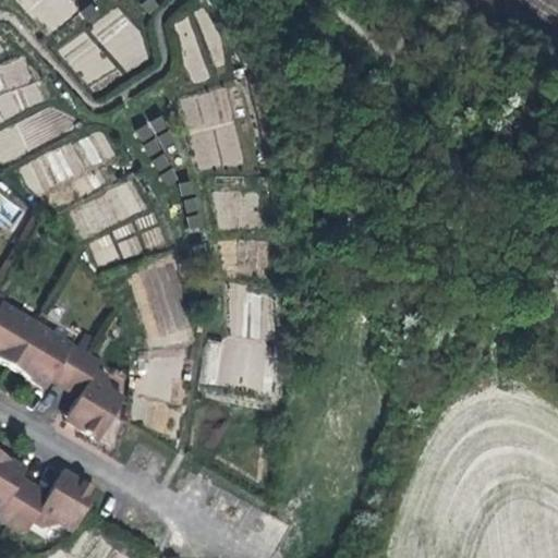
[(70,0),(19,0),(48,35),(79,10),(70,0)]
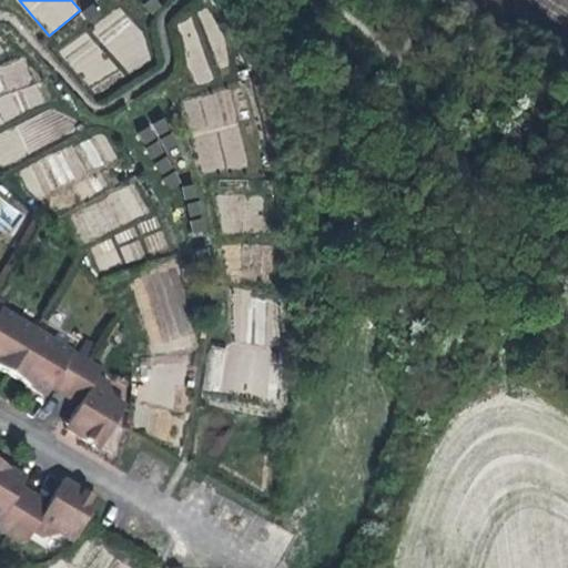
[(149,14),(158,7),(152,0),(143,0),(140,3),(149,14)]
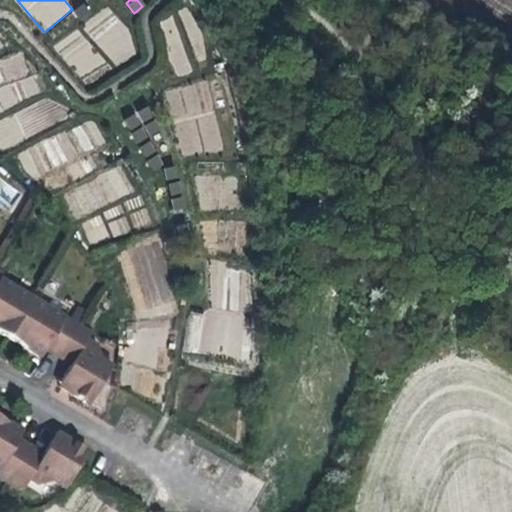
[(79,20),(88,13),(81,4),(72,10),(79,20)]
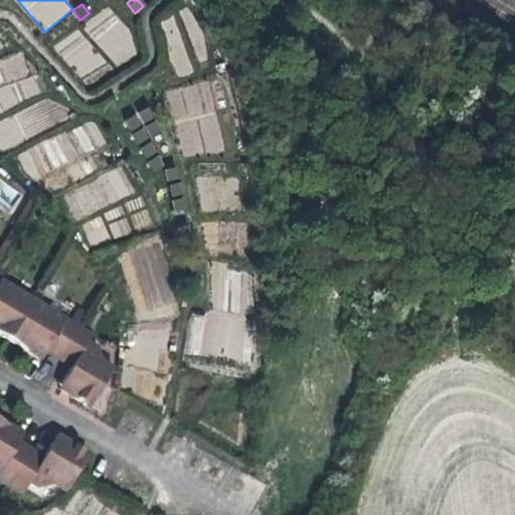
[(135,141),(155,129),(143,108),(123,121),(135,141)]
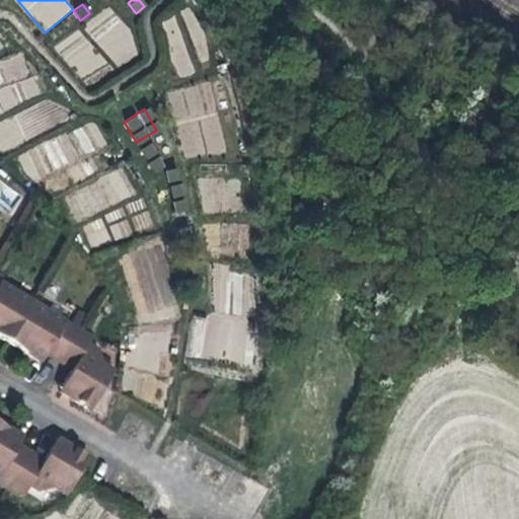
[(97,124),(78,128),(82,148),(102,144),(97,124)]
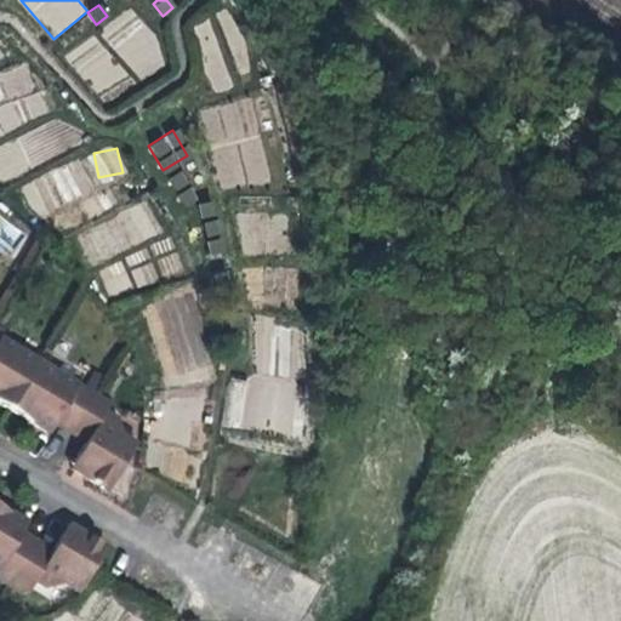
[(175,201),(187,197),(181,182),(170,188),(175,201)]
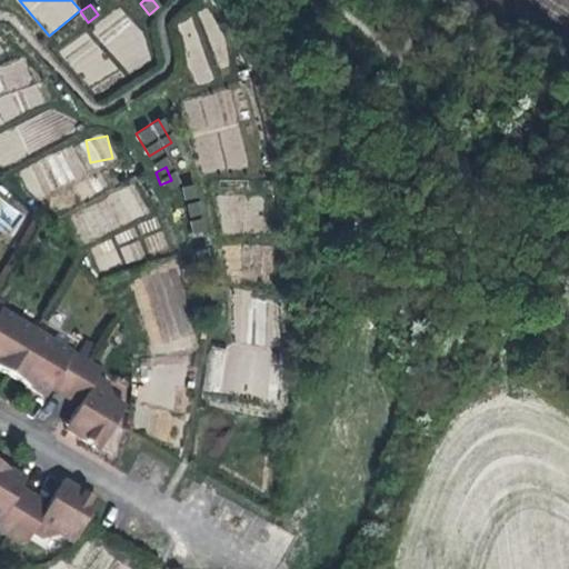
[(171,180),(178,192),(188,188),(182,176),(171,180)]
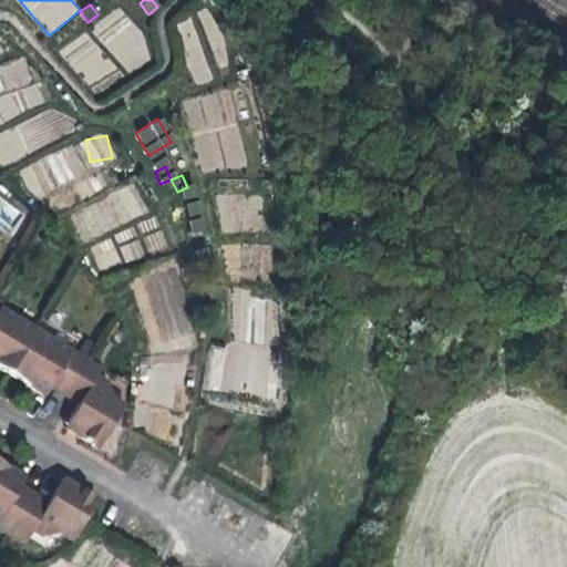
[(171,207),(182,203),(177,192),(165,196),(171,207)]
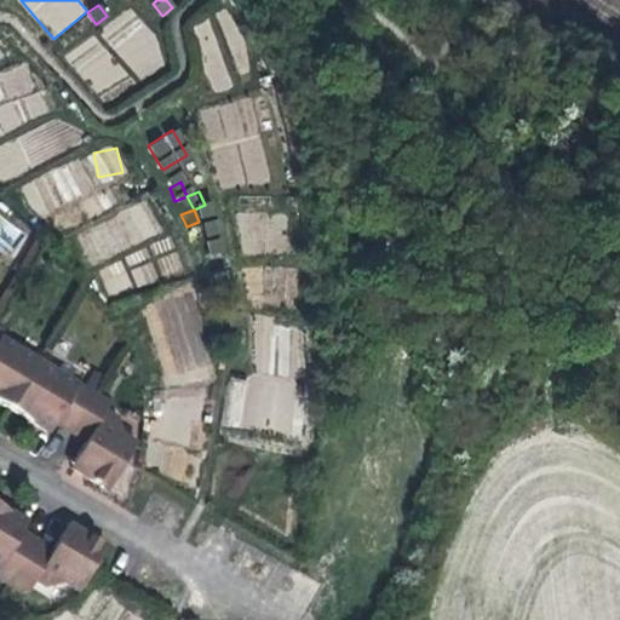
[(0,240),(12,248),(23,229),(0,213),(0,240)]
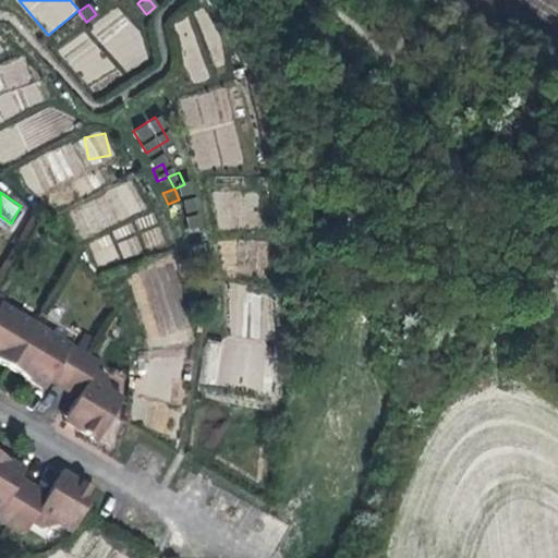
[(179,199),(185,213),(195,208),(190,195),(179,199)]
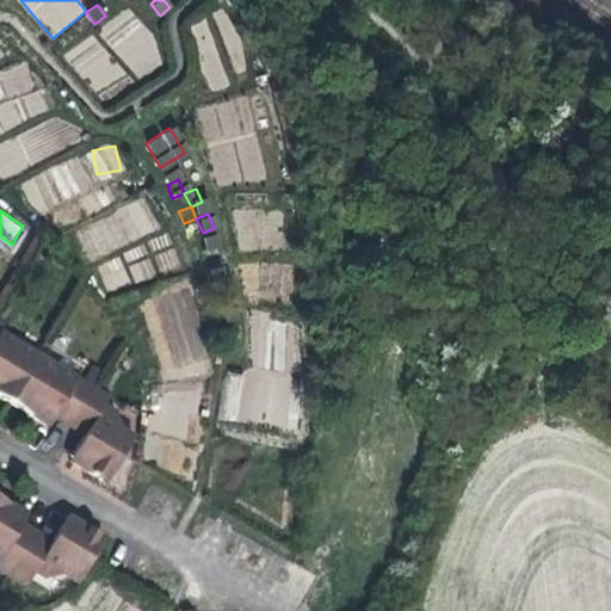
[(209,245),(203,233),(191,238),(197,251),(209,245)]
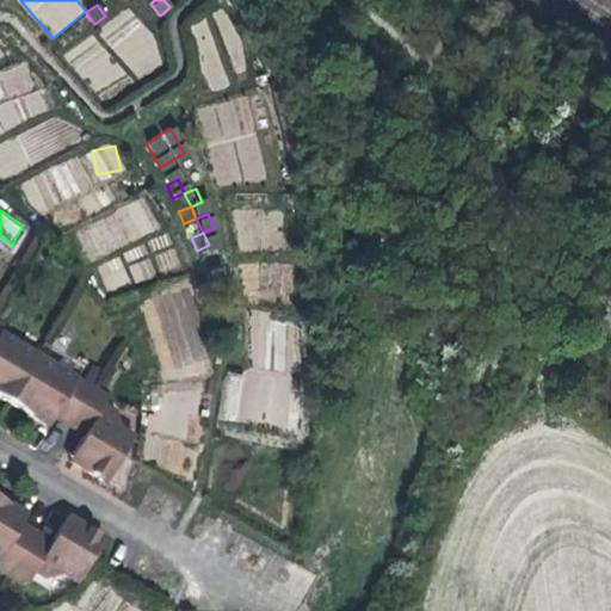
[(211,284),(224,282),(221,269),(209,271),(211,284)]
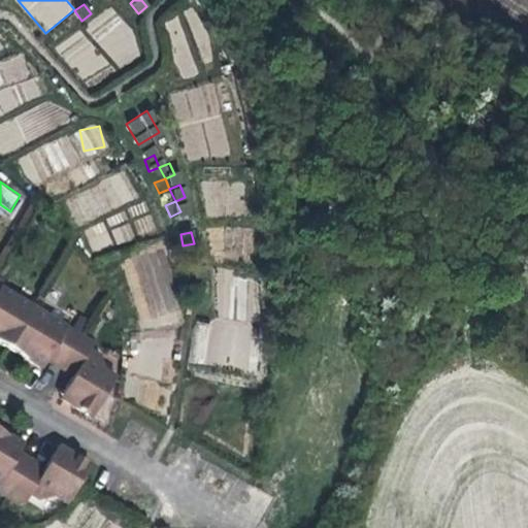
[(192,276),(202,275),(201,264),(190,265),(192,276)]
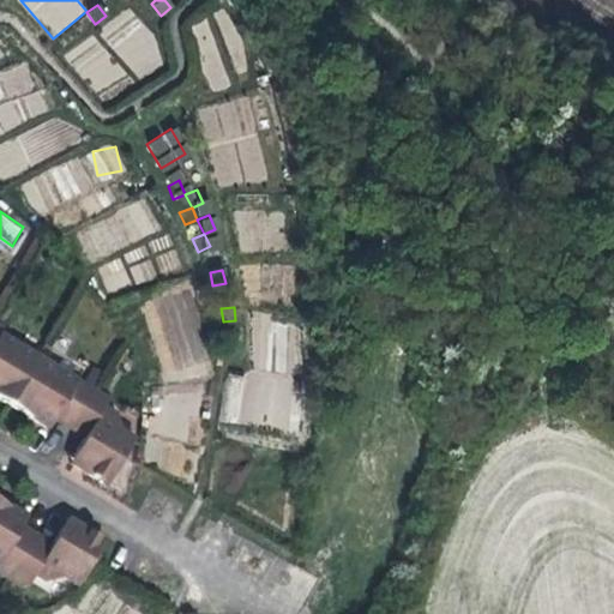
[(254,368),(293,367),(290,318),(252,320),(254,368)]
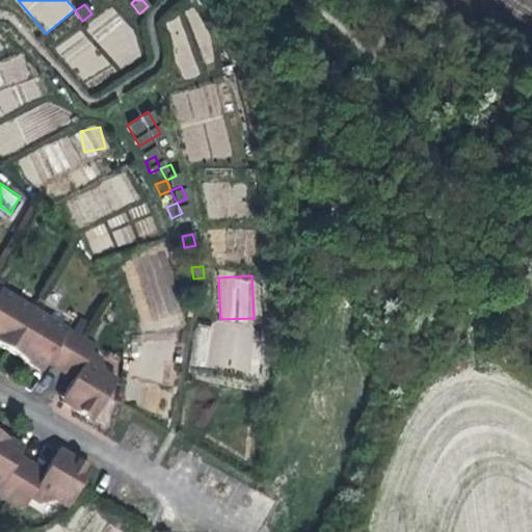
[(0,342),(40,367),(43,360),(51,365),(75,380),(68,393),(77,399),(74,405),(98,420),(120,381),(107,373),(100,357),(91,352),(95,346),(83,338),(3,290),(6,285),(0,281),(0,342)]
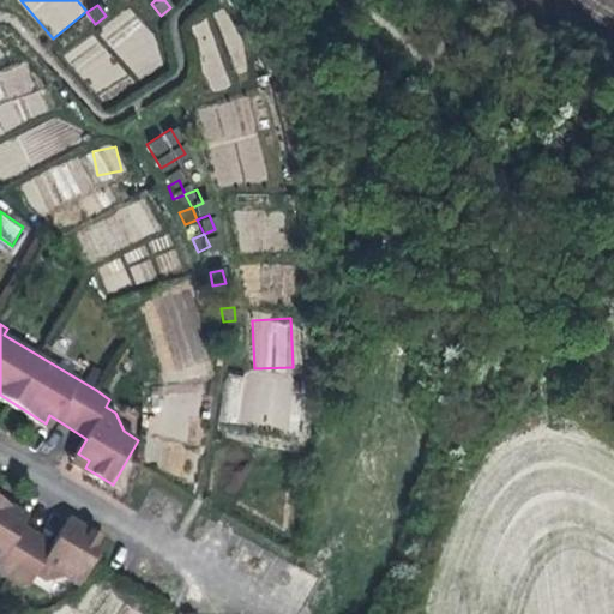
[(54,429),(59,421),(49,415),(46,423),(54,429)]
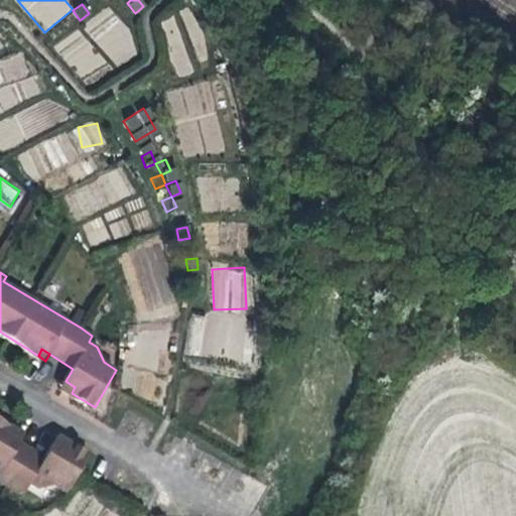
[(62,387),(72,393),(75,387),(66,381),(62,387)]
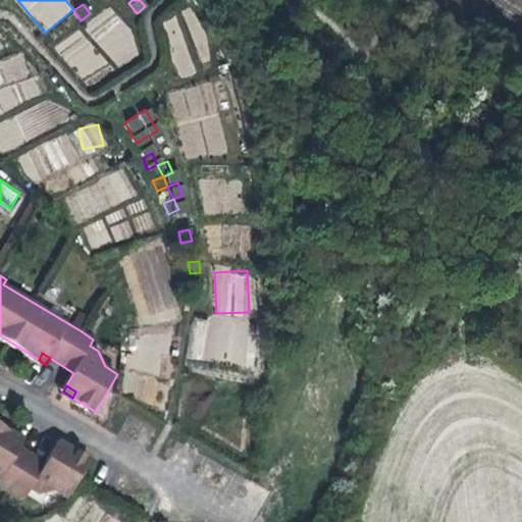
[(37,457),(22,449),(14,444),(17,436),(0,425),(0,481),(3,483),(0,487),(0,489),(19,502),(31,498),(33,492),(43,498),(55,490),(67,499),(68,497),(73,491),(79,483),(87,467),(89,461),(73,451),(69,456),(58,450),(49,464),(37,457)]
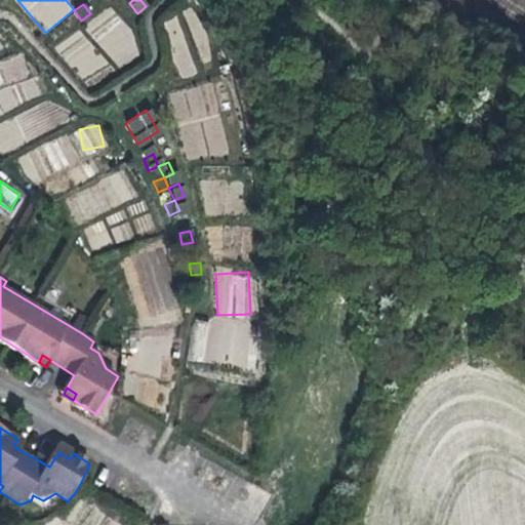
[(27,444),(17,439),(14,446),(23,451),(27,444)]
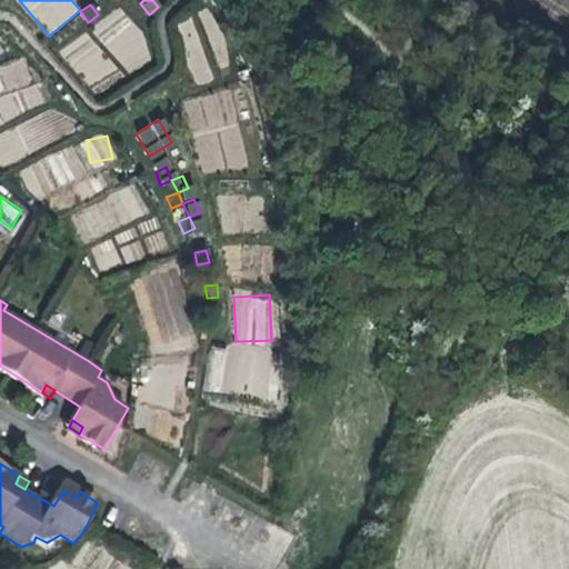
[(68,483),(63,490),(76,497),(80,491),(68,483)]
